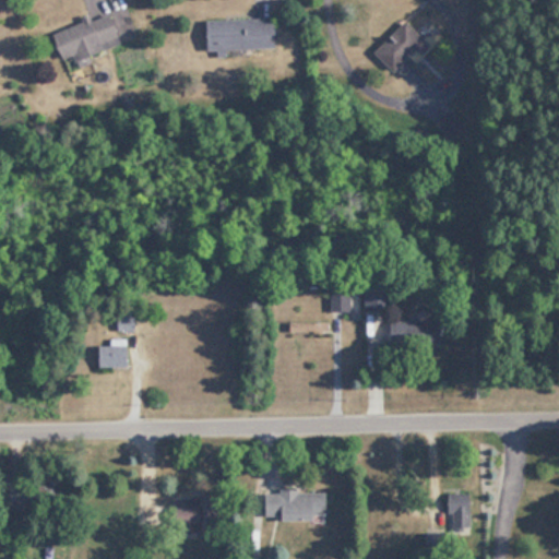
[(57,33),(68,63),(125,43),(114,12),(57,33)]
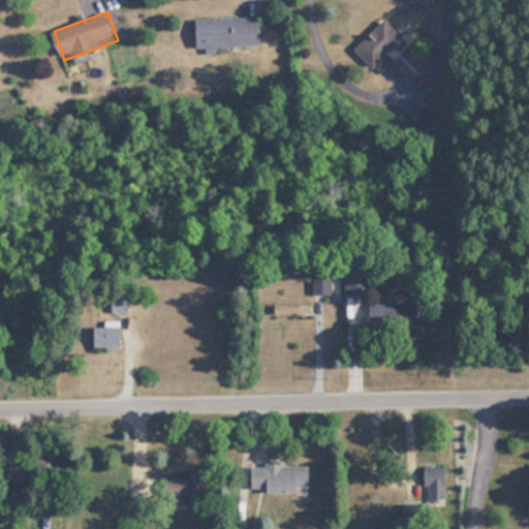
[(197,19),(198,47),(263,47),(263,18),(197,19)]
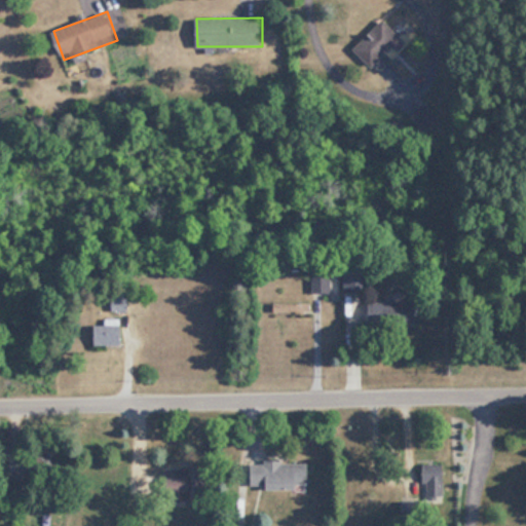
[(404,38),(384,20),(357,48),(374,67),(404,38)]
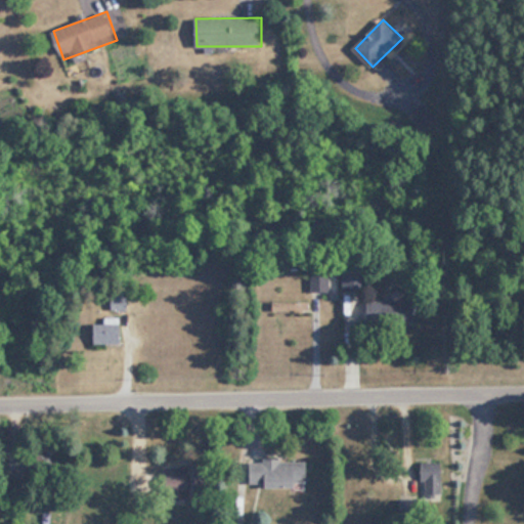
[(361,273),(343,273),(343,291),(361,291),(361,273)]
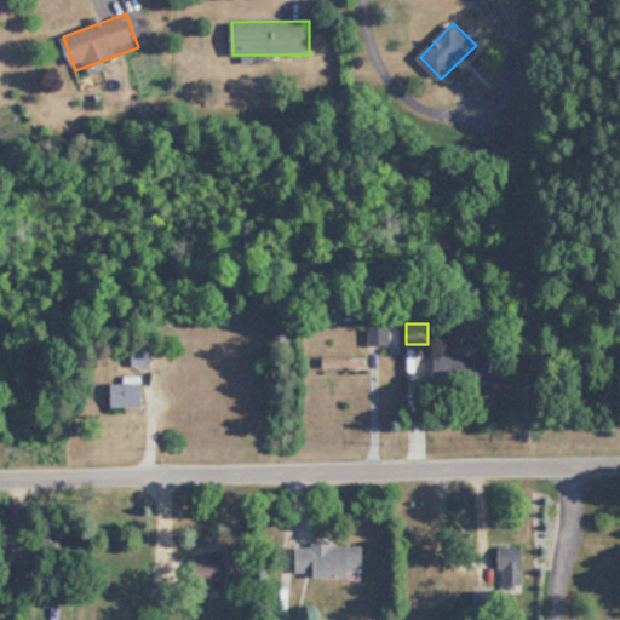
[(112,384),(112,408),(144,408),(144,377),(125,377),(125,384),(112,384)]
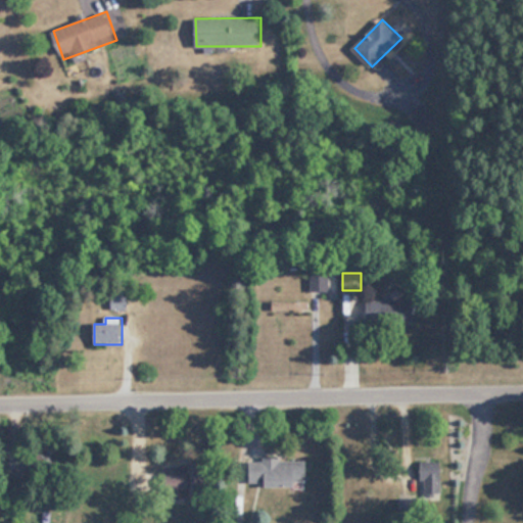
[(248,460),(248,485),(307,485),(307,460),(248,460)]
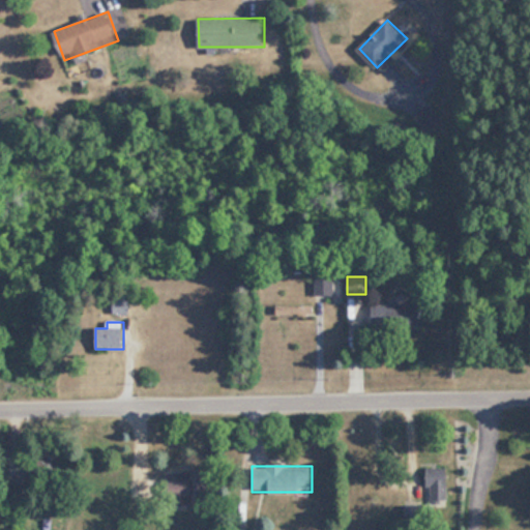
[(204,470),(167,470),(167,504),(204,504),(204,470)]
